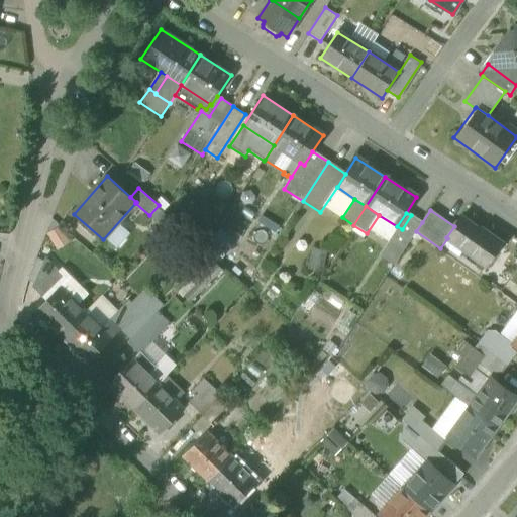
[(404,250),(416,231),(422,222),(411,215),(402,229),(393,242),(404,250)]
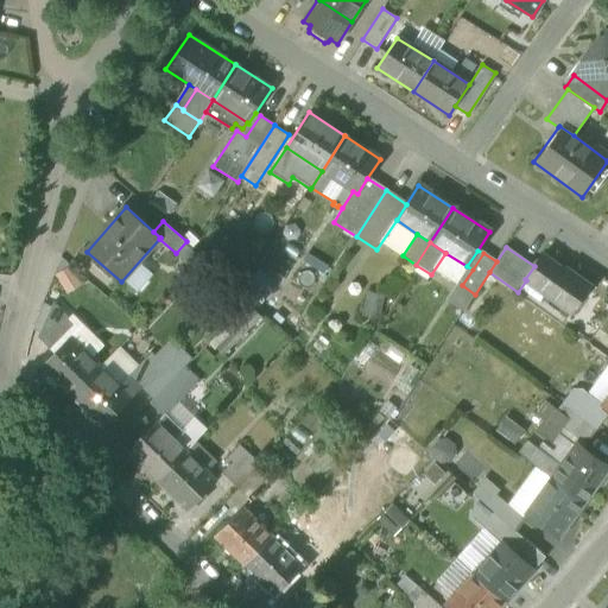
[(526,280),(571,312),(590,286),(567,270),(565,271),(543,254),(534,266),(525,279),(526,280)]
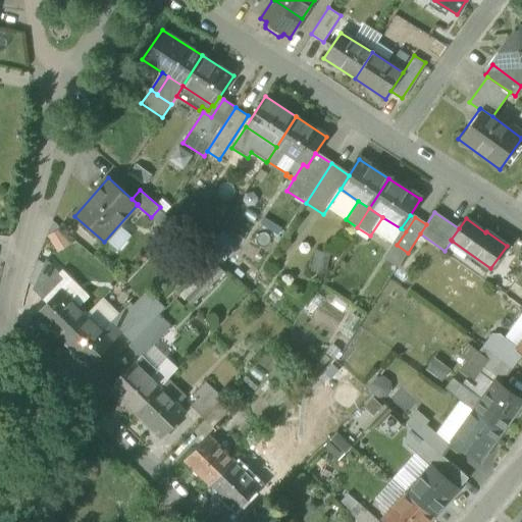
[(32,290),(44,301),(66,277),(47,259),(32,290)]
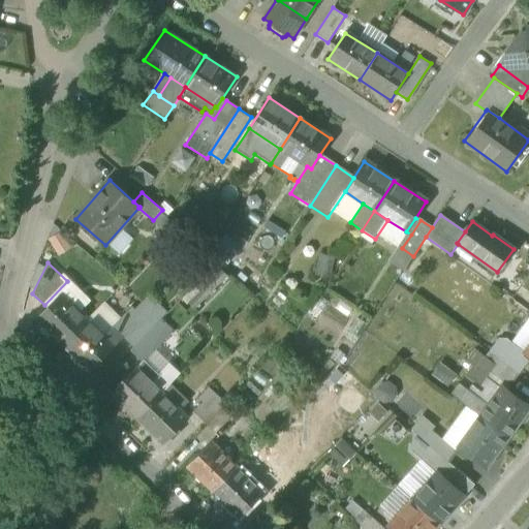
[(36,318),(62,344),(88,318),(61,293),(36,318)]
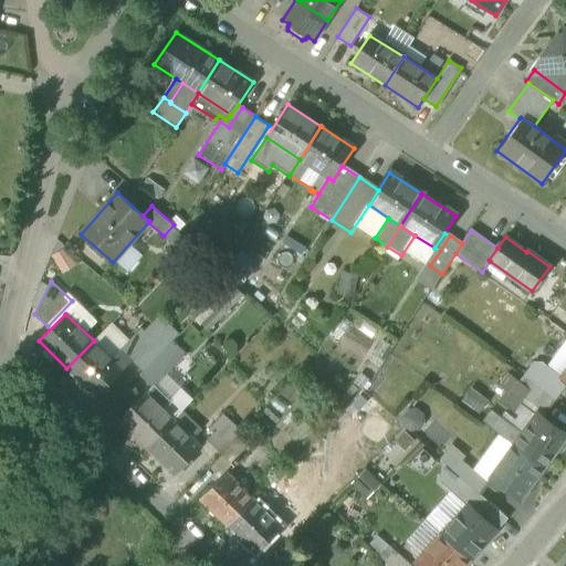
[(130,359),(143,371),(171,342),(178,335),(160,317),(144,333),(140,329),(129,341),(121,350),(130,359)]
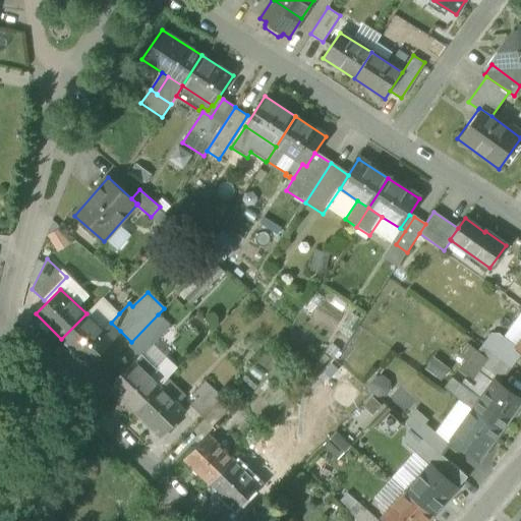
[(102,297),(87,313),(61,339),(88,364),(120,331),(111,323),(119,313),(102,297)]
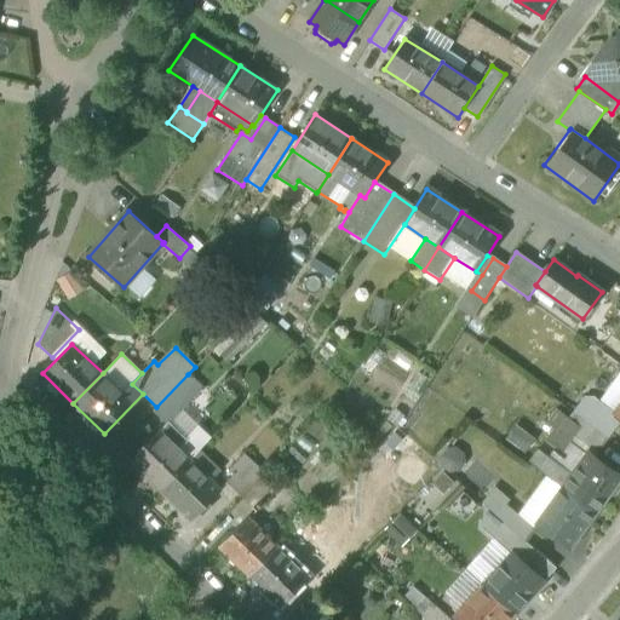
[(202,389),(188,374),(156,407),(153,411),(166,424),(167,425),(179,412),(202,389)]
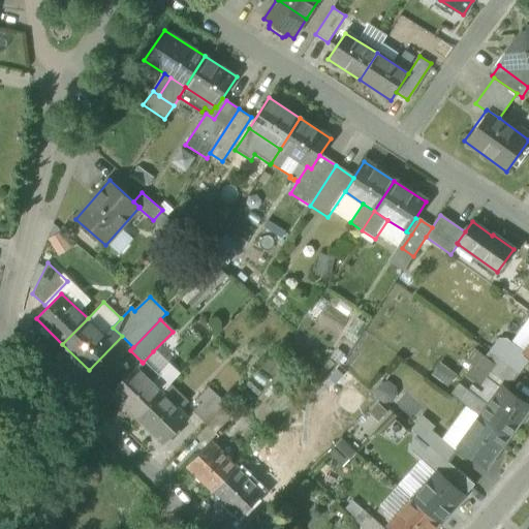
[(501,335),(489,352),(519,373),(528,359),(528,354),(525,352),(501,335)]
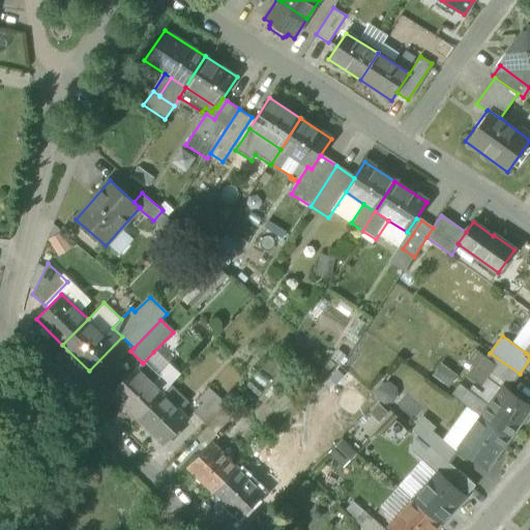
[(508,389),(520,374),(490,353),(480,346),(463,370),(482,384),(488,377),(489,375),(508,389)]
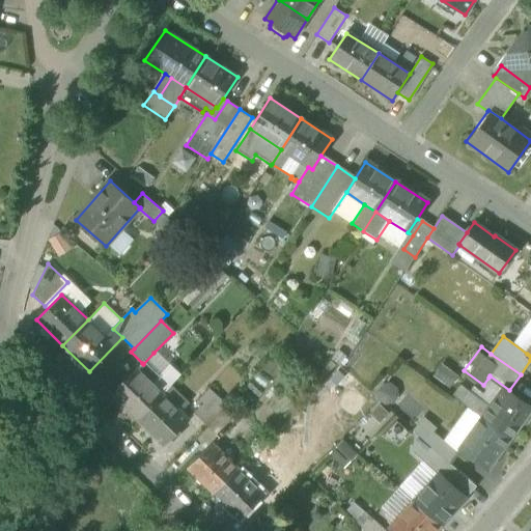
[(112,394),(138,419),(171,386),(179,378),(154,353),(143,364),(142,363),(137,368),(112,394)]
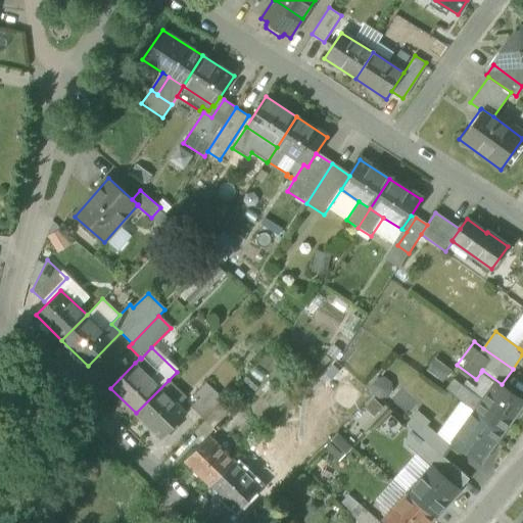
[(186,397),(169,380),(136,413),(162,438),(187,414),(179,406),(186,397)]
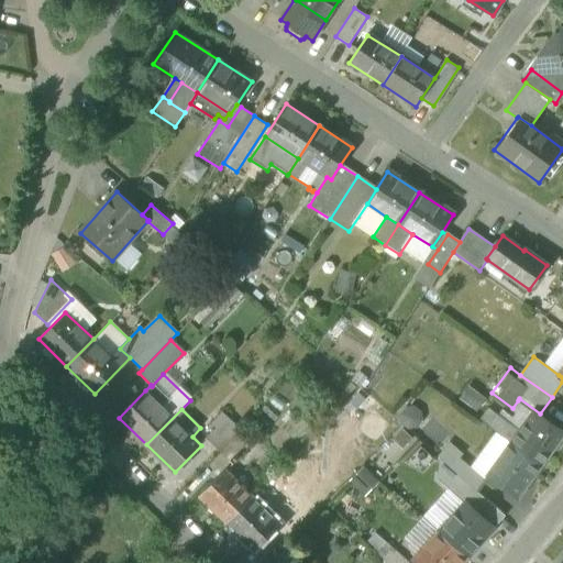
[(562,432),(533,411),(511,443),(541,465),(562,434),(562,432)]
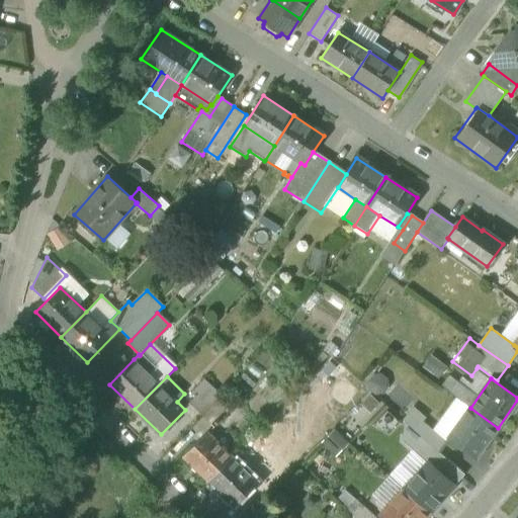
[(189,403),(201,415),(221,396),(203,379),(190,393),(194,397),(189,403)]
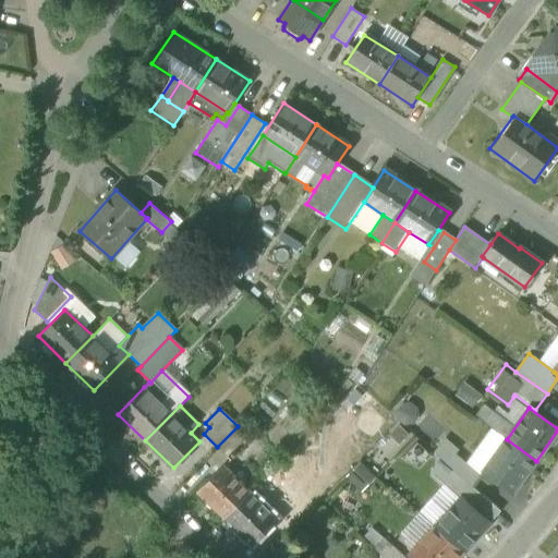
[(247,435),(238,426),(217,447),(227,456),(247,435)]
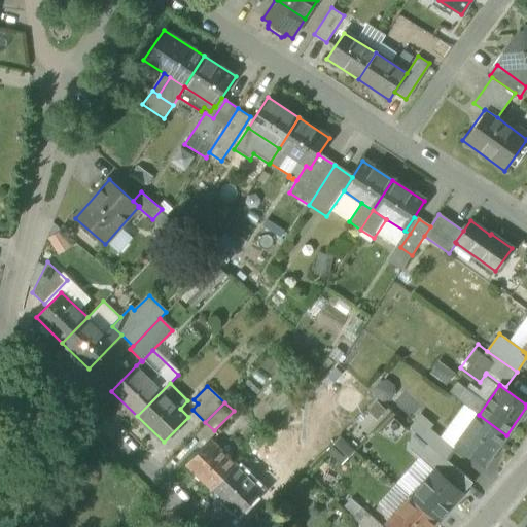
[(446,459),(454,448),(431,428),(433,425),(420,414),(410,428),(441,455),(446,460),(446,459)]
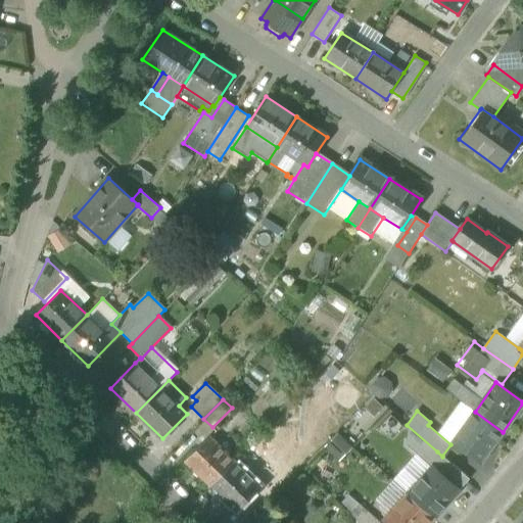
[(481,461),(503,432),(475,412),(454,440),(481,461)]
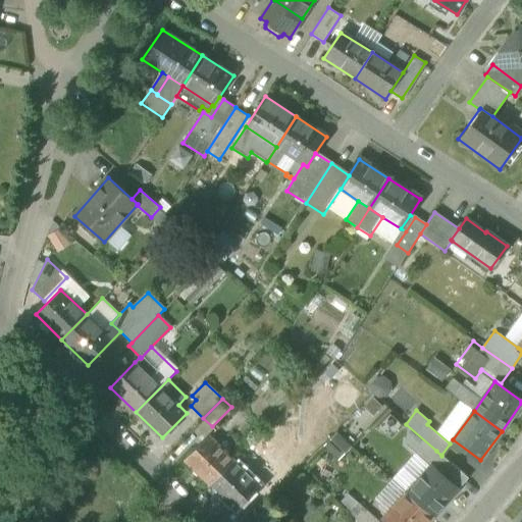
[(253,441),(269,459),(281,446),(265,429),(253,441)]
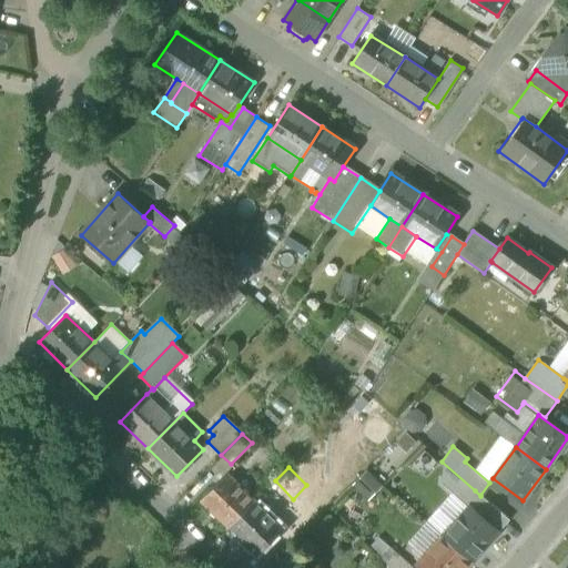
[(368,498),(382,485),(367,472),(354,485),(368,498)]
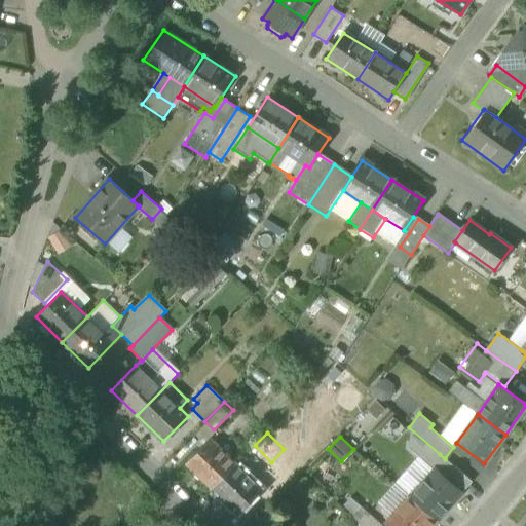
[(186,463),(213,488),(237,463),(211,438),(186,463)]
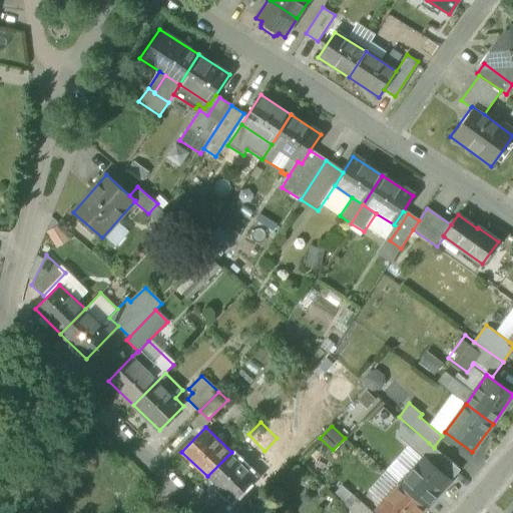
[(424,457),(447,477),(457,467),(434,447),(434,448),(429,443),(419,455),(422,458),(424,457)]
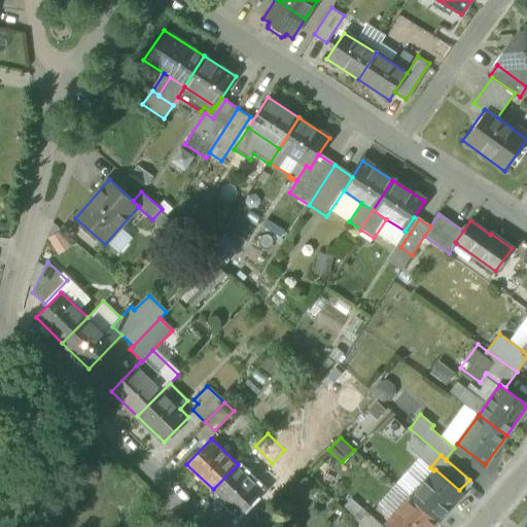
[(419,458),(396,484),(411,497),(433,470),(430,467),(419,458)]
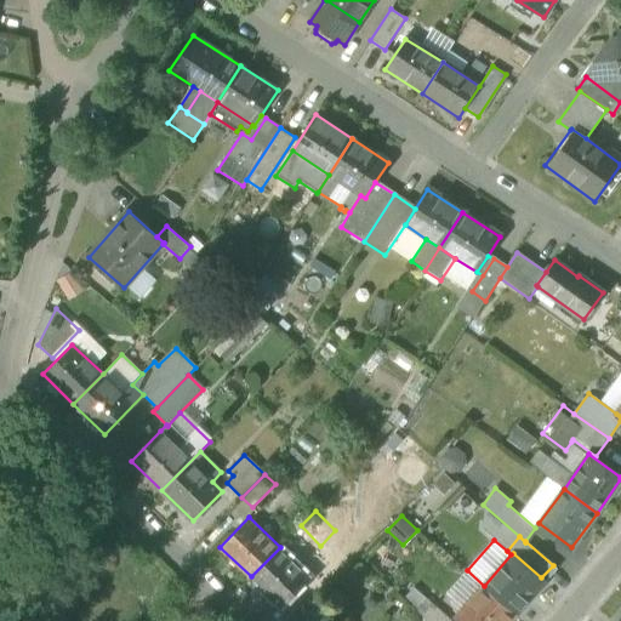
[(311,576),(280,547),(251,576),(281,607),(311,576)]
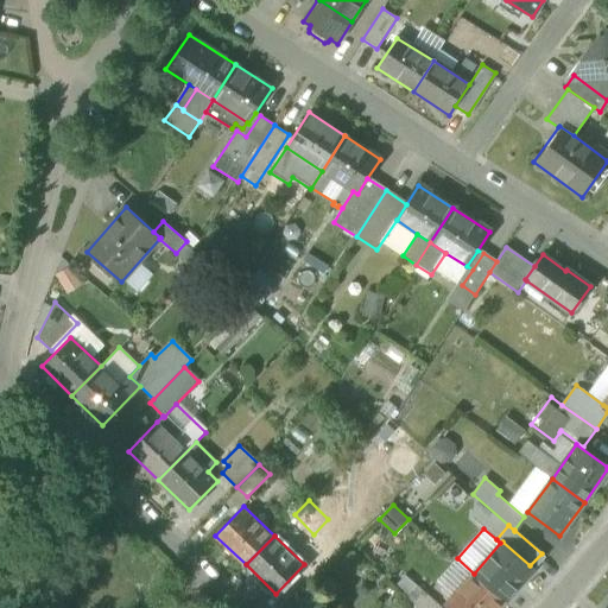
[(500,543),(474,574),(506,602),(534,570),(530,565),(502,542),(500,543)]
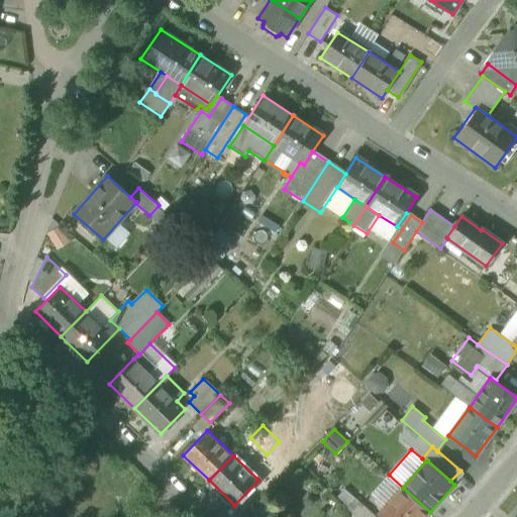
[(371,495),(379,515),(403,488),(389,475),(371,495)]
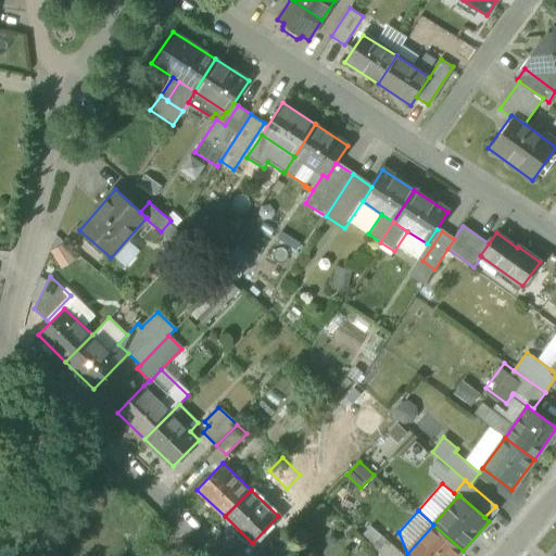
[(463,552),(463,551),(433,525),(407,554),(409,555),(457,555),(462,552),(463,552)]
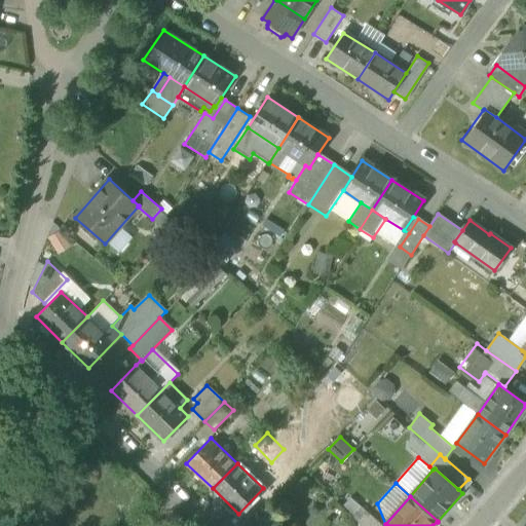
[(252,525),(272,525),(278,520),(267,510),(252,525)]
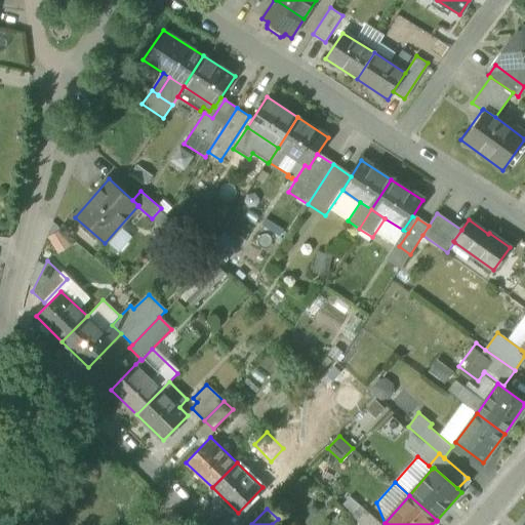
[(382,524),(365,509),(356,519),(363,524),(382,524)]
